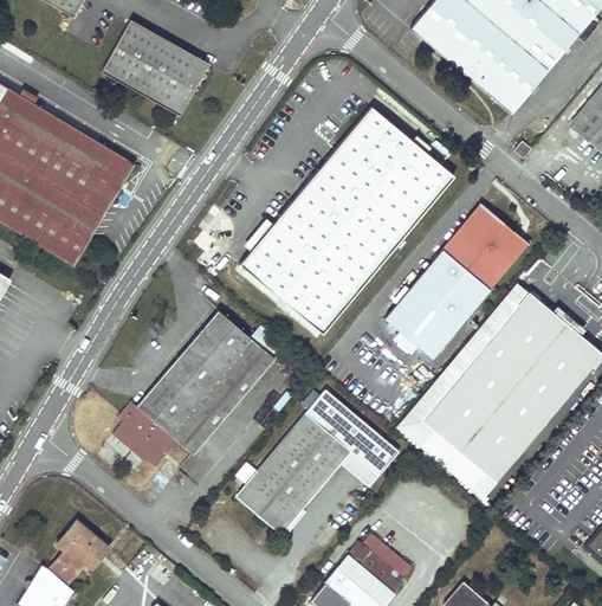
[(84,0),(47,0),(76,17),(84,0)]
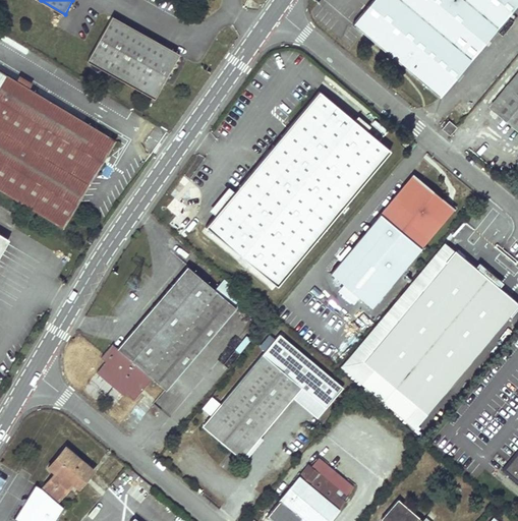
[(517,0),(379,0),(352,31),(439,101),(517,9),(517,0)]
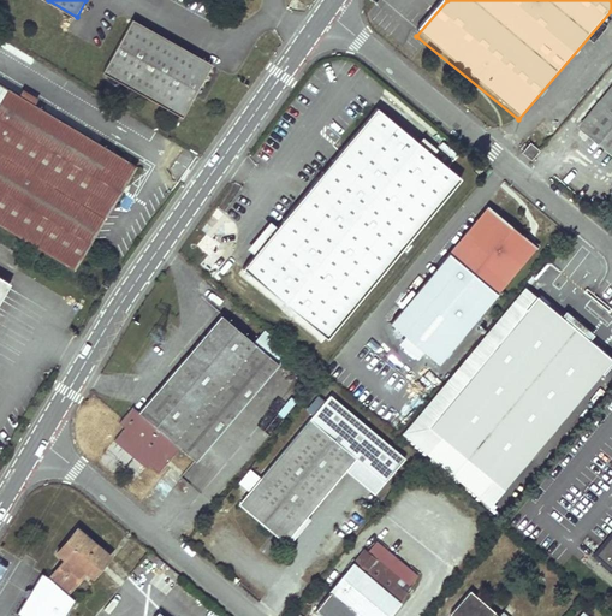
[(212,63),(132,21),(105,75),(185,116),(212,63)]
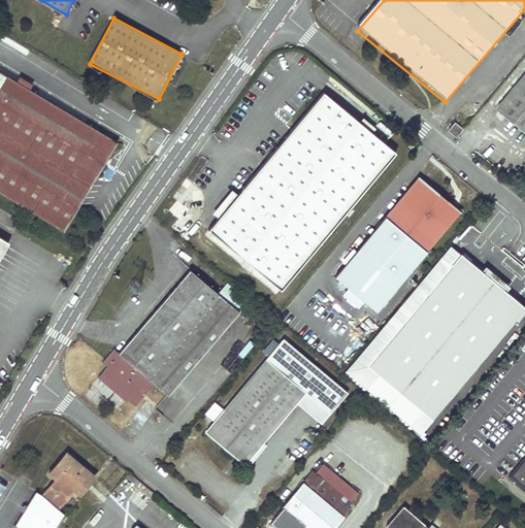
[(0,193),(66,233),(118,143),(0,73),(0,193)]
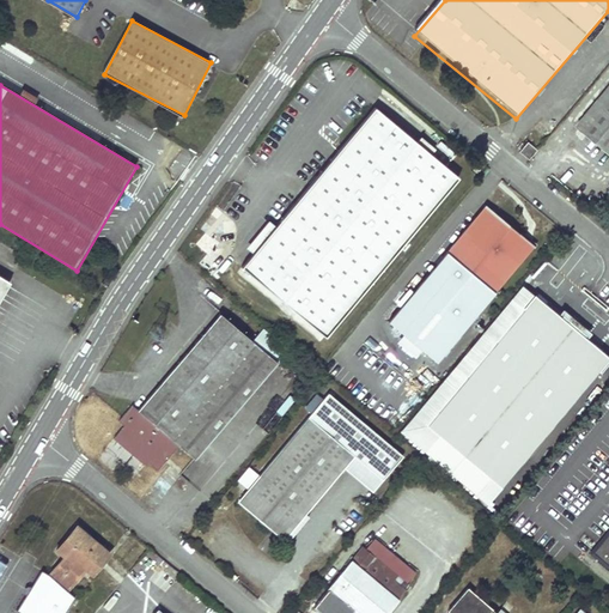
[(608,91),(577,129),(608,155),(608,91)]
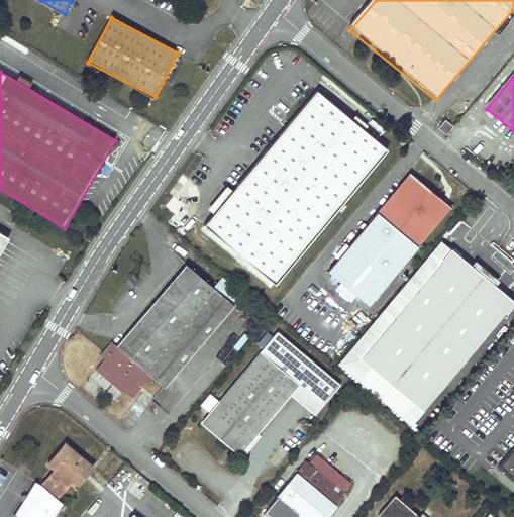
[(214,213),(204,225),(263,273),(259,278),(271,288),(387,148),(364,128),(351,119),(316,90),(297,113),(279,135),(258,161),(255,159),(251,163),(253,165),(233,190),(214,213)]
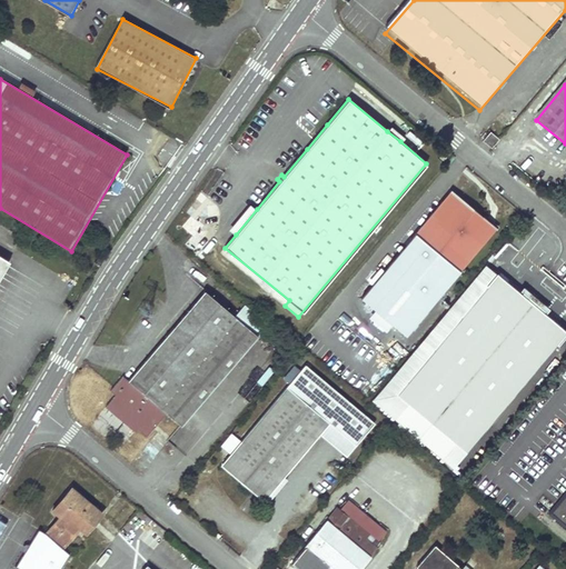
[(327,125),(320,119),(300,143),(307,149),(327,125)]
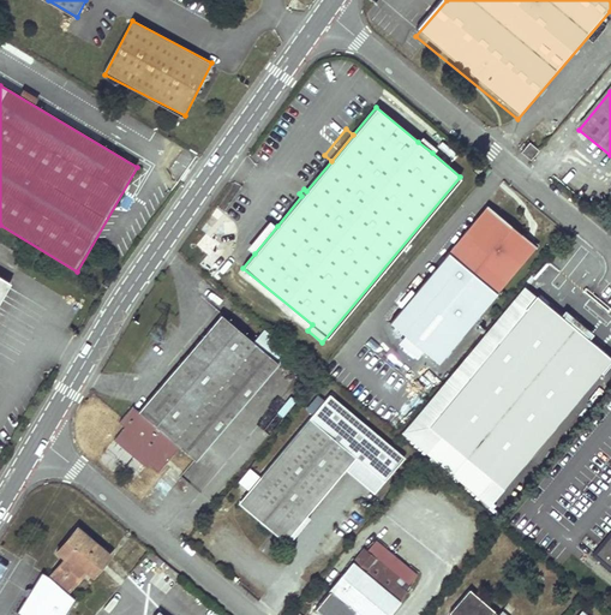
[(437,147),(423,136),(418,142),(432,153),(437,147)]
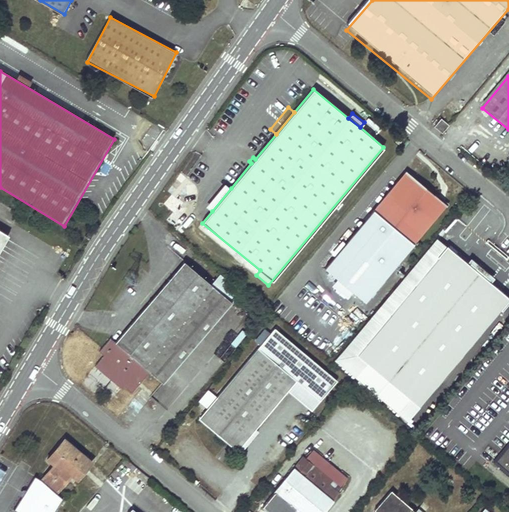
[(440,122),(435,128),(442,134),(447,128),(440,122)]
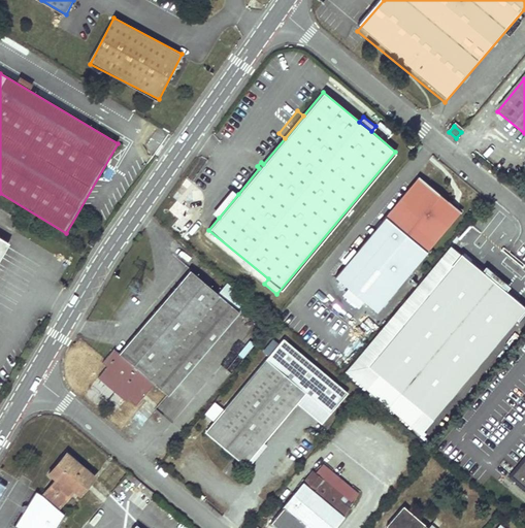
[(420,175),(369,233),(409,268),(460,210),(420,175)]
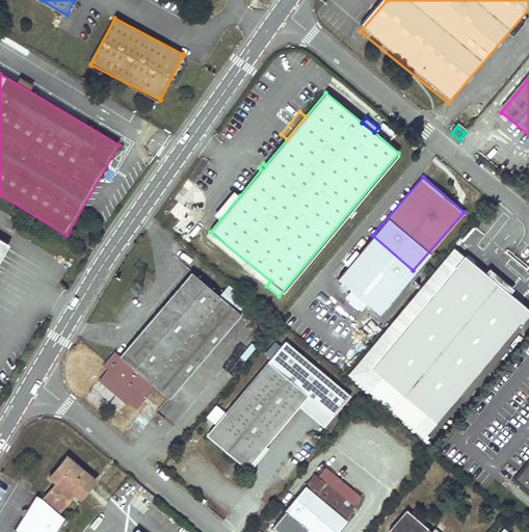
[(234,191),(214,214),(220,219),(240,195),(234,191)]
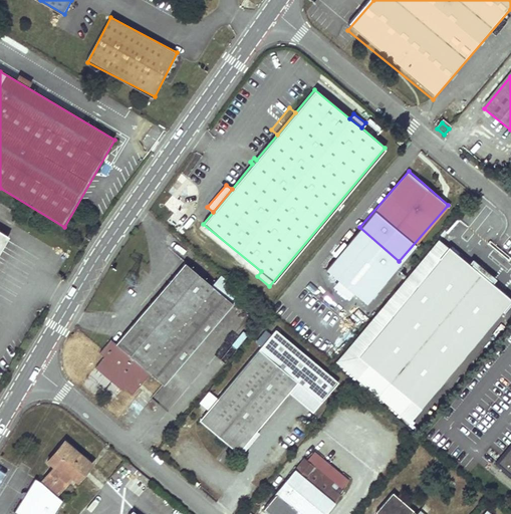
[(261,271),(203,224),(200,229),(257,276),(261,271)]
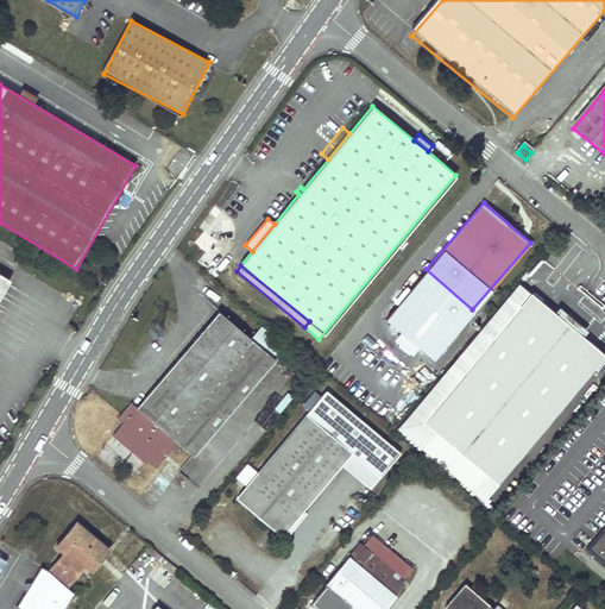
[(0,306),(13,283),(0,275),(0,306)]
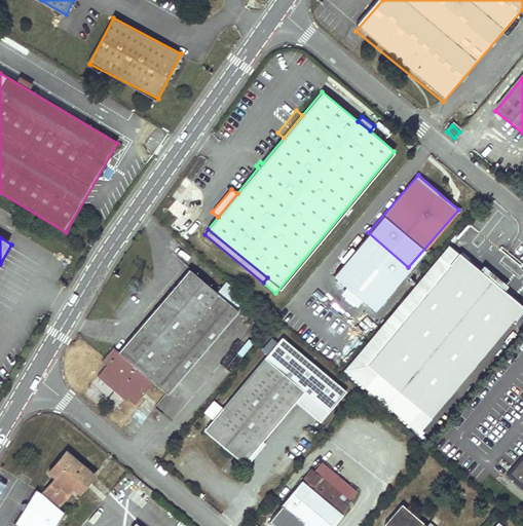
[(461,253),(369,363),(380,372),(423,407),(436,416),(522,311),(522,303),(505,289),(508,285),(487,267),(483,271),(461,253)]
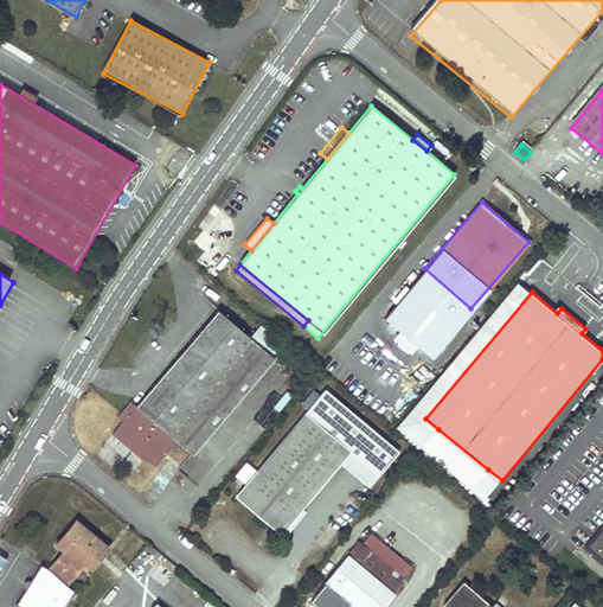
[(192,453),(273,357),(248,336),(217,310),(183,351),(165,372),(138,406),(132,401),(117,417),(123,421),(113,434),(145,460),(148,457),(156,464),(178,440),(192,453)]
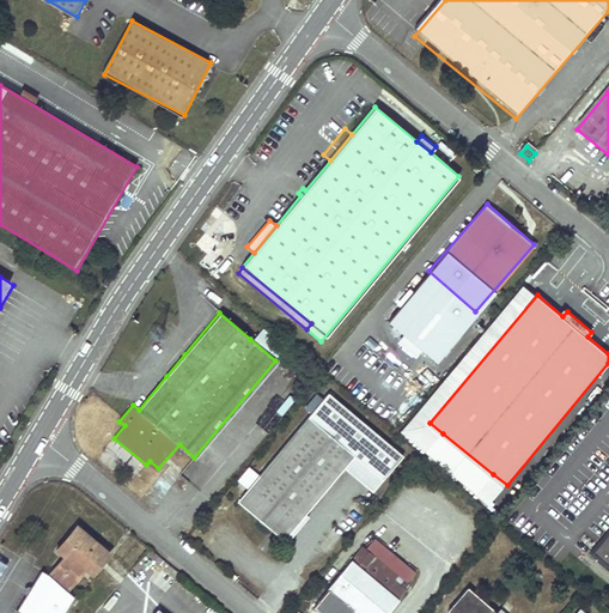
[(286,349),(261,327),(250,339),(275,360),(286,349)]
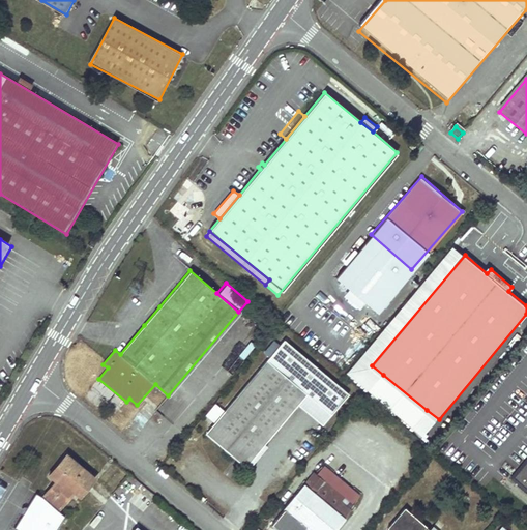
[(275,357),(210,433),(251,467),(301,407),(310,396),(334,417),(352,396),(288,342),(275,357)]
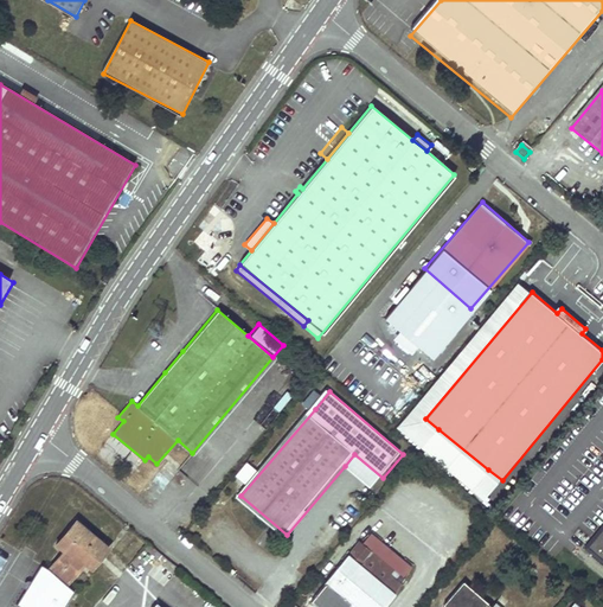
[(488,470),(438,429),(424,447),(474,487),(488,470)]
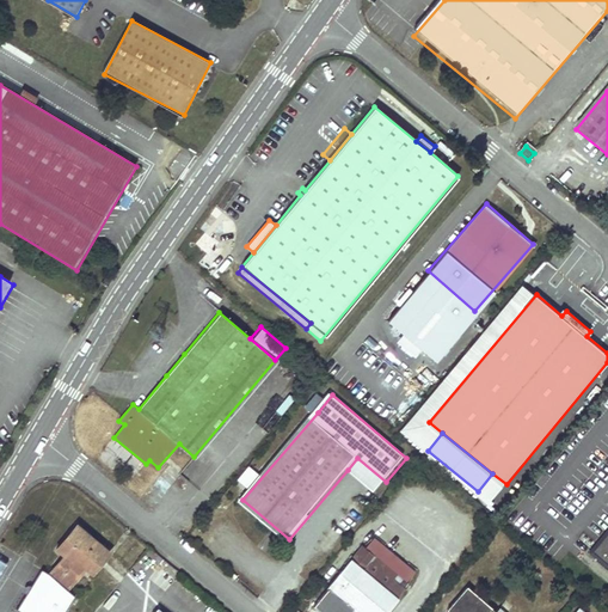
[(376,494),(386,482),(357,458),(348,470),(376,494)]
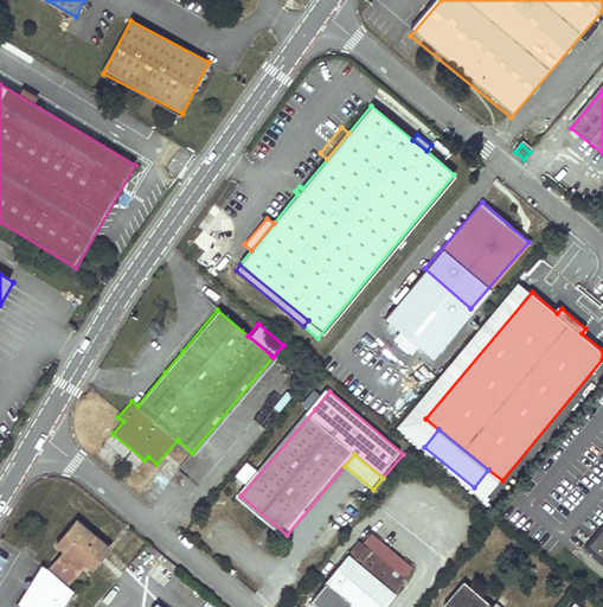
[(602,531),(573,567),(508,512),(534,481),(525,483),(500,513),(573,576),(592,554),(602,562),(602,531)]
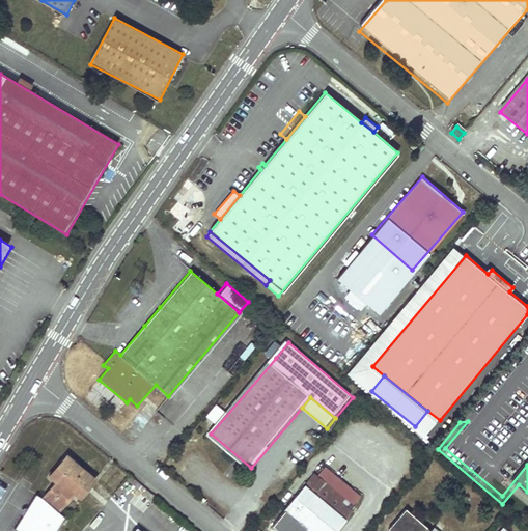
[(98,481),(67,456),(51,477),(59,484),(45,500),(61,513),(77,494),(83,500),(88,493),(90,490),(98,481)]
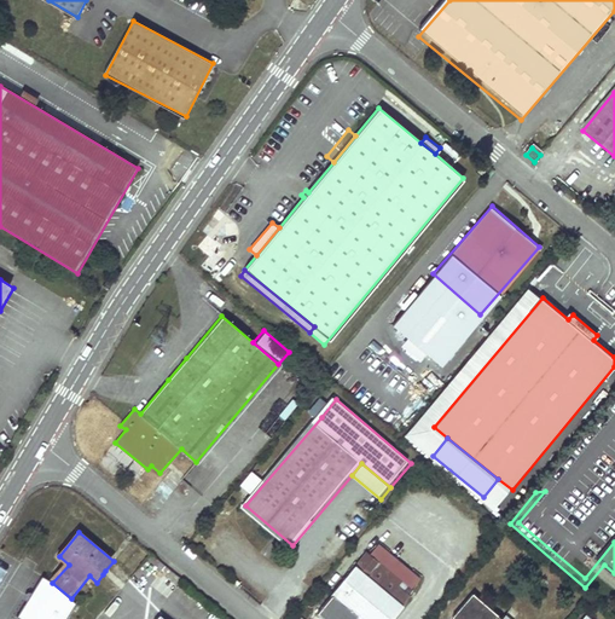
[(369,557),(318,617),(319,618),(394,618),(410,602),(400,594),(377,576),(382,570),(369,557)]
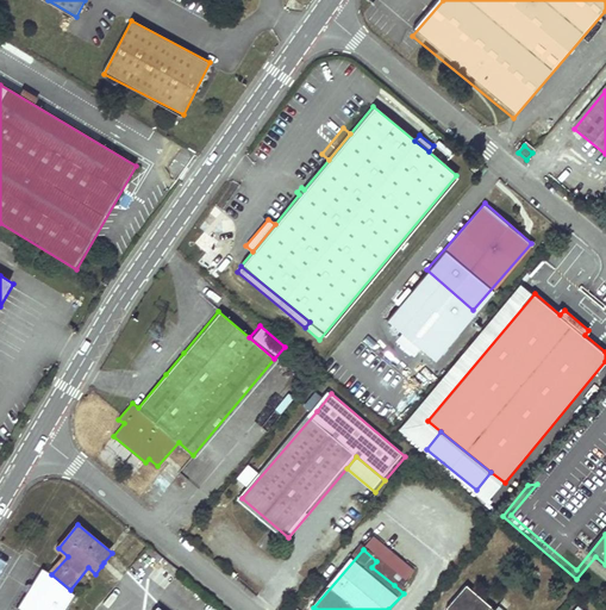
[(376,561),(372,567),(394,585),(398,579),(376,561)]
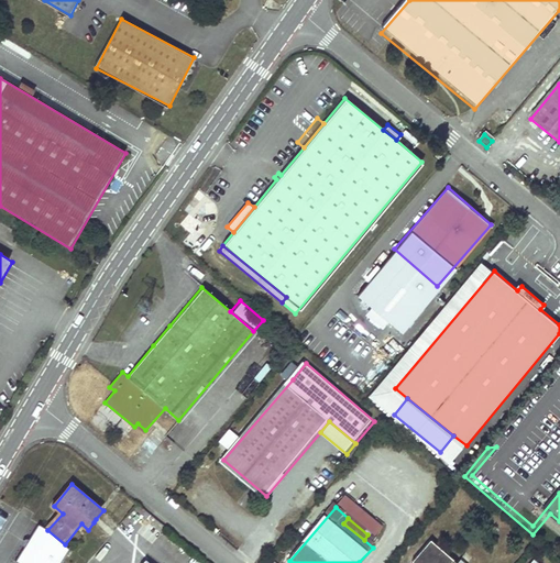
[(144,562),(146,561),(96,519),(94,522),(141,562),(144,562)]
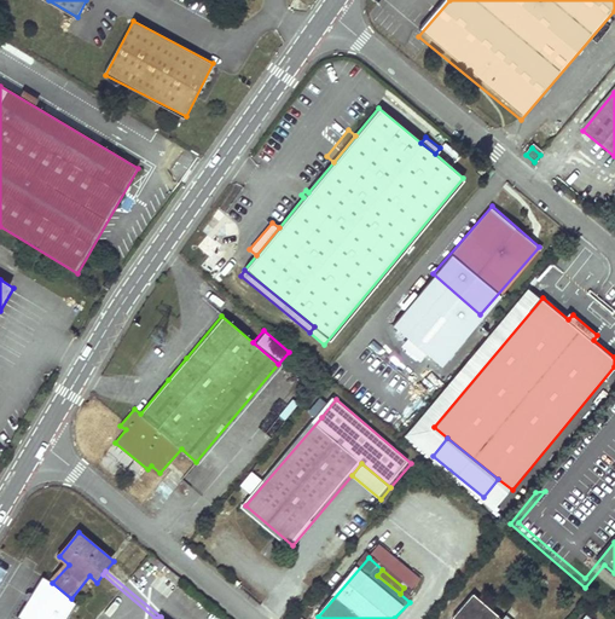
[(503,618),(475,595),(454,618),(456,618),(514,618),(508,614),(503,618)]
